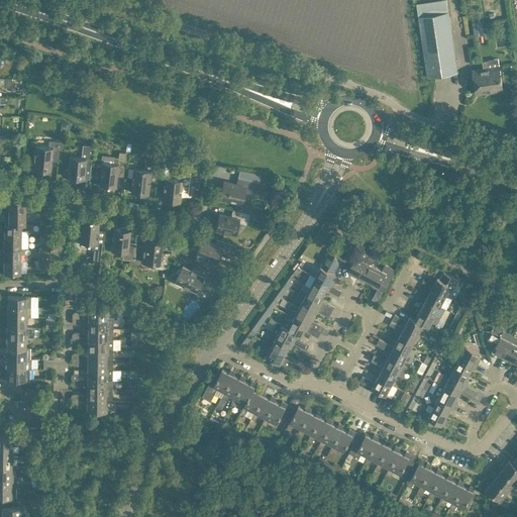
[(448,11),(418,16),(428,77),(457,72),(448,11)]
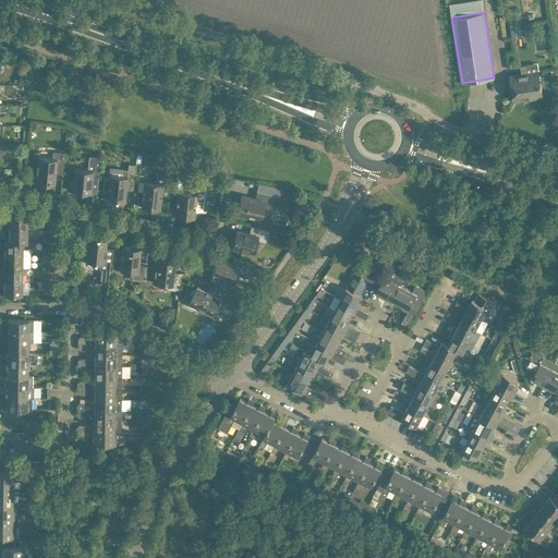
[(520,23),(510,24),(511,32),(521,31),(520,23)]
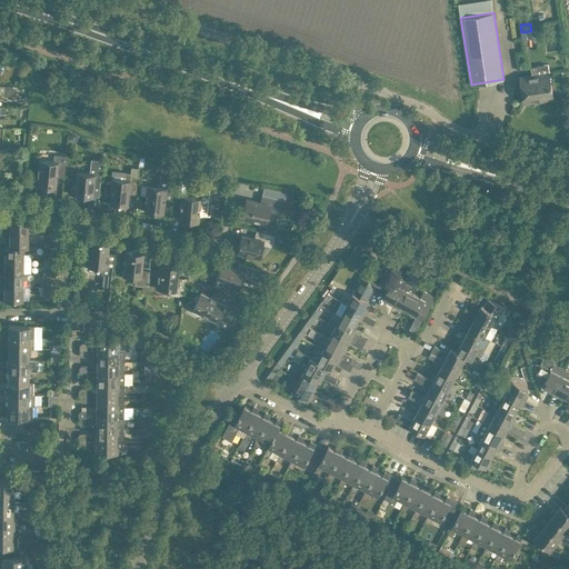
[(532,75),(520,77),(525,102),(553,98),(548,63),(531,67),(532,75)]
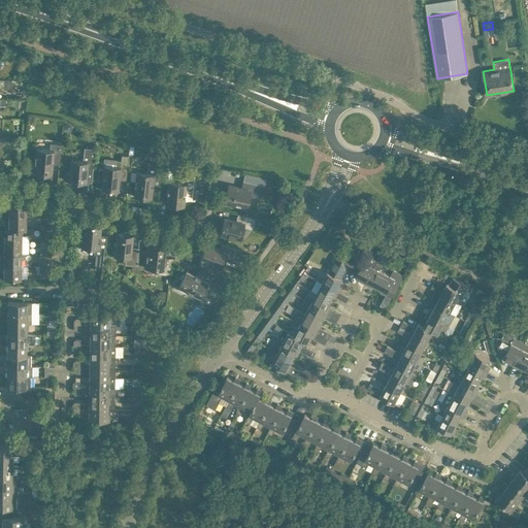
[(0,87),(4,88),(9,88),(13,85),(13,83),(12,83),(12,79),(0,78),(0,87)]
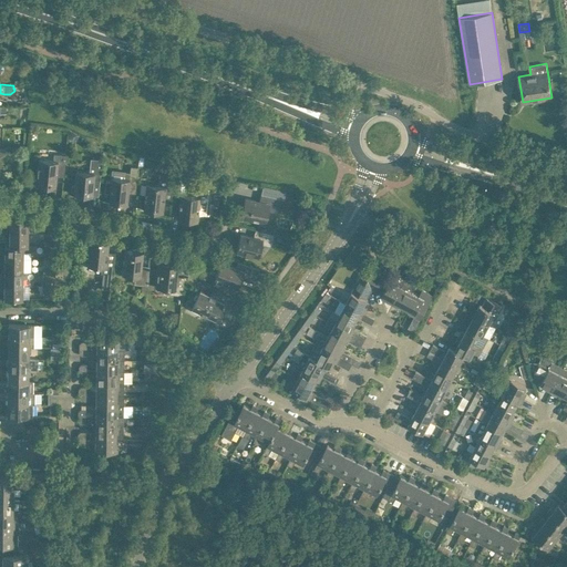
[(64,172),(66,154),(54,153),(53,160),(39,158),(35,185),(55,187),(57,172),(64,172)]
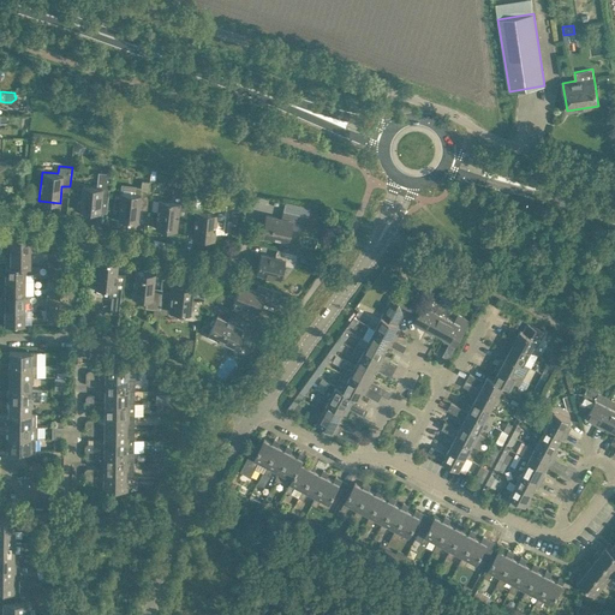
[(78,201),(77,208),(81,209),(81,210),(82,210),(82,213),(91,214),(91,212),(100,212),(101,195),(108,196),(109,180),(111,173),(97,172),(96,179),(96,186),(83,185),(81,201),(78,201)]
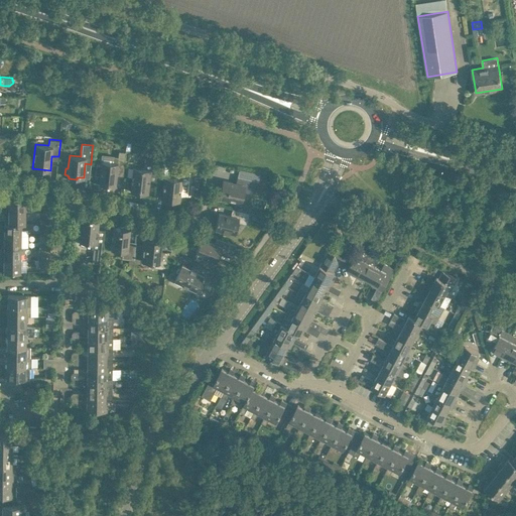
[(97,164),(95,174),(100,175),(99,183),(106,184),(106,185),(112,186),(112,184),(115,185),(116,174),(117,170),(123,171),(124,161),(125,156),(125,151),(119,151),(118,156),(113,155),(113,161),(102,160),(102,161),(101,165),(97,164)]
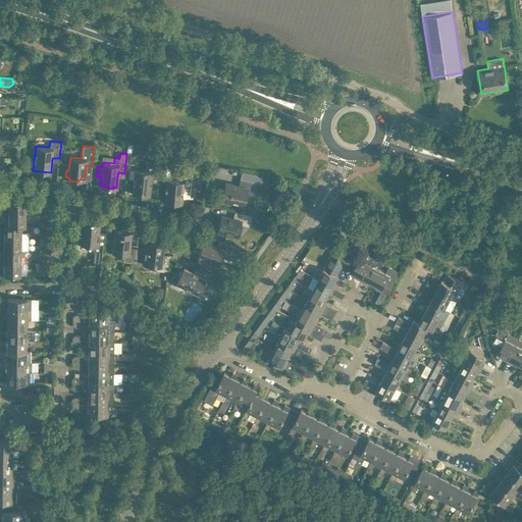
[(157,186),(159,165),(148,164),(147,170),(135,168),(132,193),(150,195),(151,185),(157,186)]
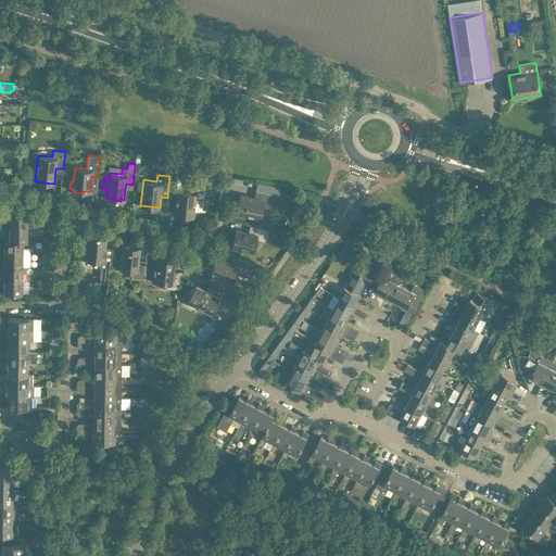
[(176,201),(175,214),(194,216),(194,209),(201,210),(202,203),(204,185),(191,182),(190,191),(177,190),(176,198),(175,201),(176,201)]
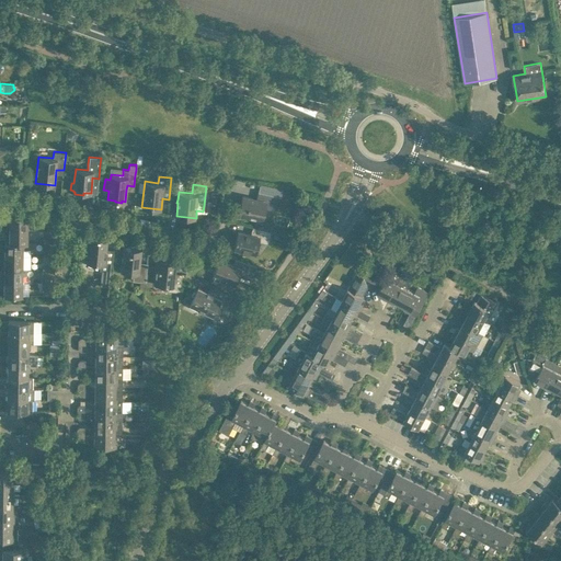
[(273,209),(276,195),(259,192),(256,198),(242,195),(238,214),(263,219),(265,207),(273,209)]
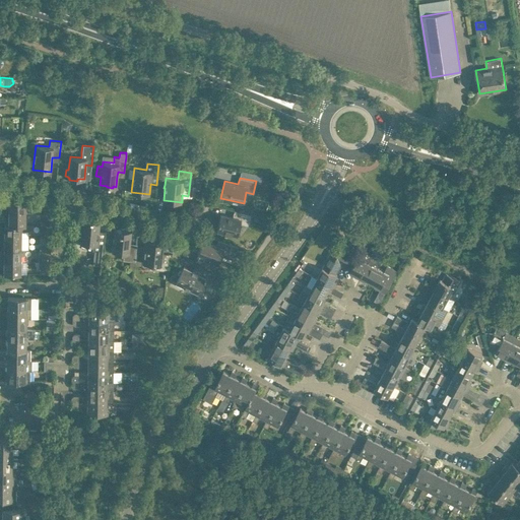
[(6,200),(6,207),(6,212),(8,212),(25,212),(25,210),(25,205),(28,205),(30,203),(30,197),(23,197),(23,200),(18,200),(18,197),(6,197),(6,200)]
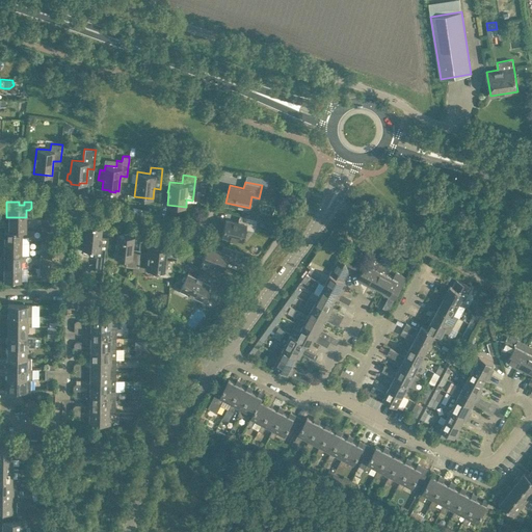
[(45,217),(49,217),(51,217),(55,217),(55,212),(56,212),(56,205),(45,205),(45,211),(45,217)]
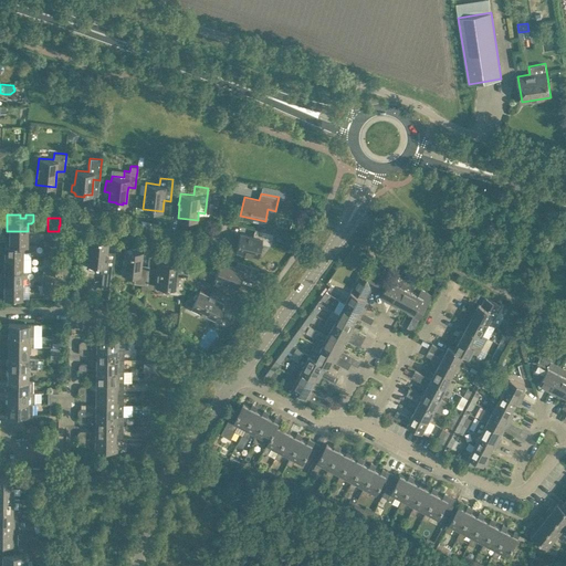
[(272,232),(273,227),(258,223),(257,228),(255,229),(272,232)]
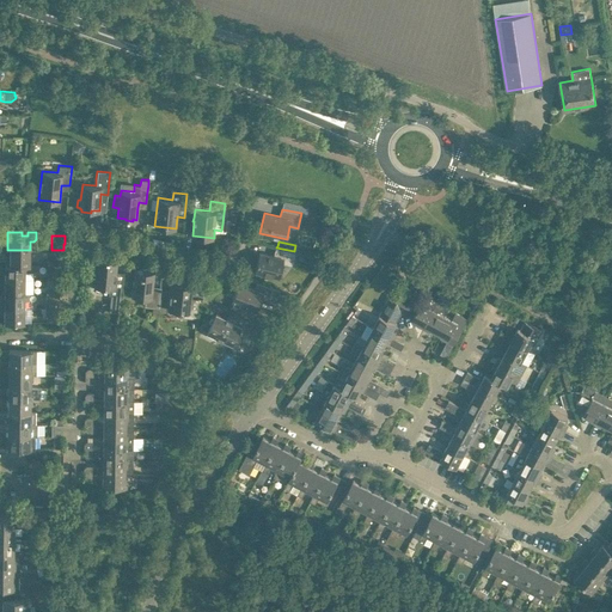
[(293,265),(297,251),(294,251),(276,248),(275,246),(274,255),(259,251),(255,271),(280,277),(282,263),(293,265)]
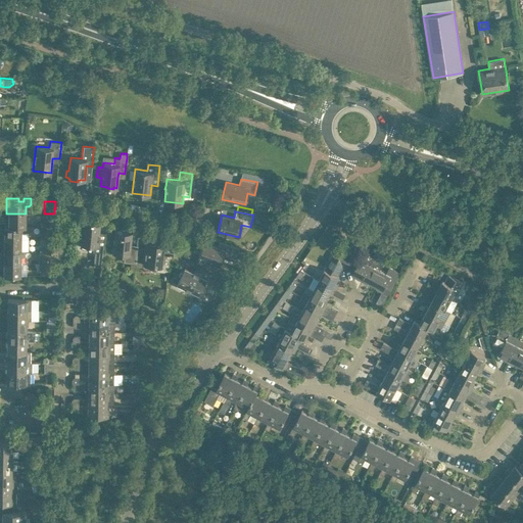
[(26,226),(26,214),(8,214),(6,214),(6,218),(8,219),(8,225),(4,225),(4,226),(26,226)]
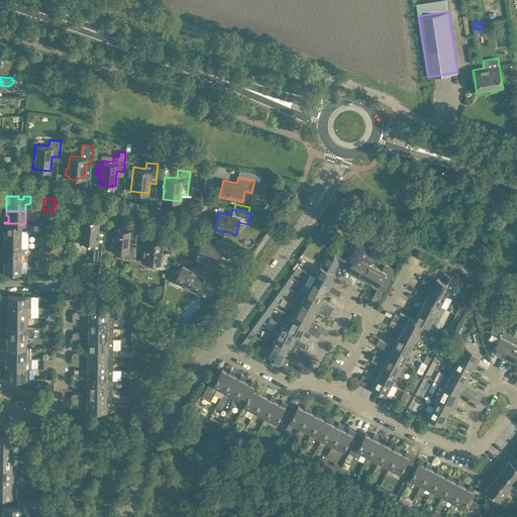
[(103,249),(105,229),(98,229),(99,219),(82,217),(80,241),(93,242),(92,248),(103,249)]
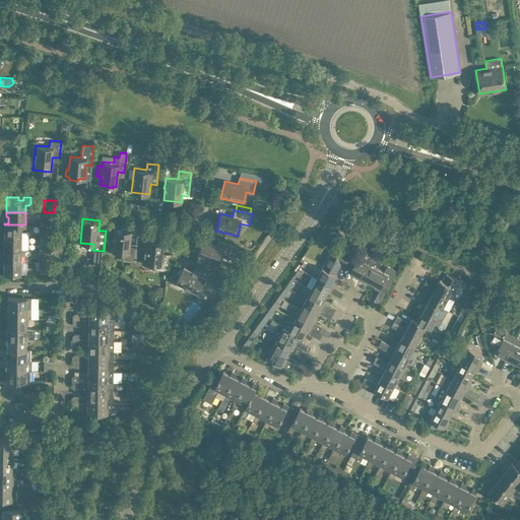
[(25,231),(25,224),(4,224),(4,232),(2,232),(2,237),(21,237),(21,231),(25,231)]
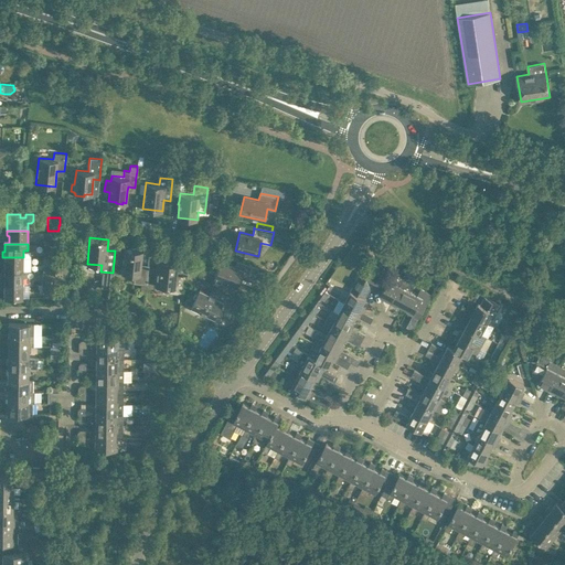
[(60,251),(60,245),(48,244),(43,244),(43,251),(50,251),(50,257),(54,257),(54,251),(60,251)]
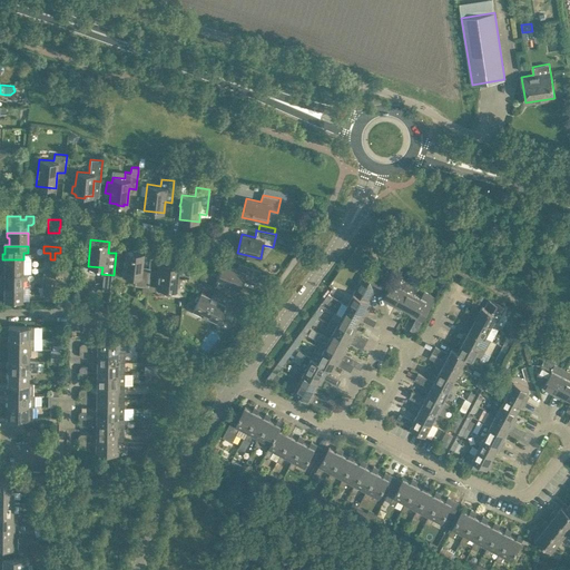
[(148,286),(150,267),(143,266),(144,252),(125,251),(123,275),(136,276),(135,285),(148,286)]
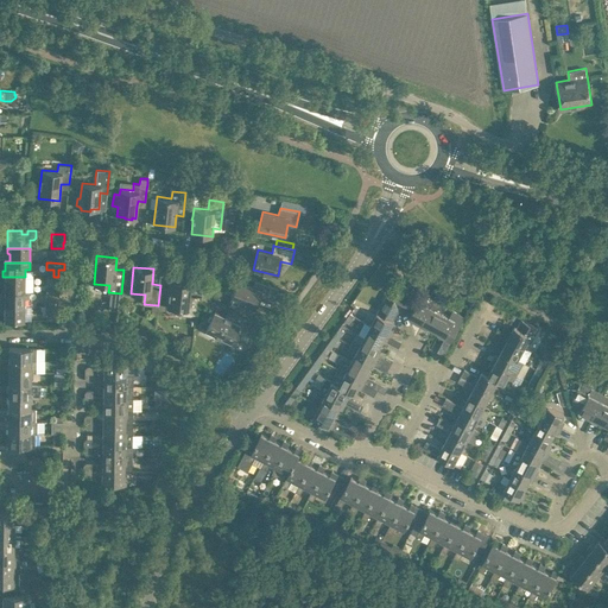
[(439,272),(436,277),(444,280),(445,282),(448,277),(439,272)]
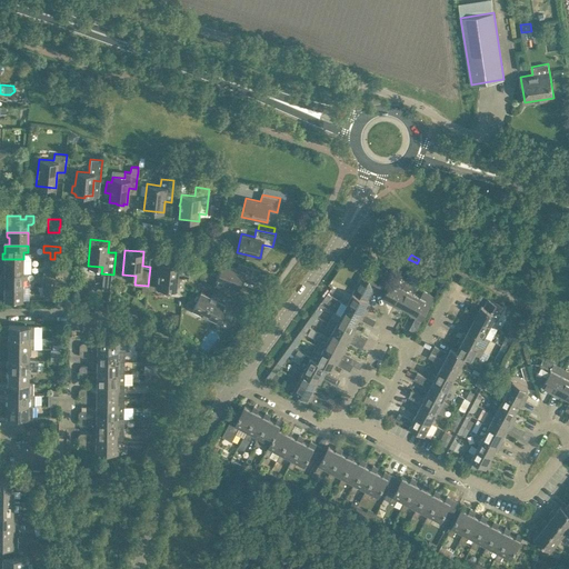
[(2,259),(2,263),(5,263),(5,271),(5,272),(23,272),(28,272),(31,272),(31,259),(23,259),(2,259)]
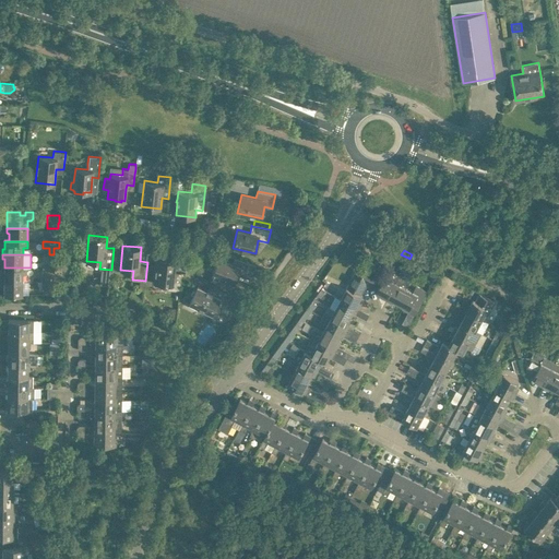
[(54,262),(54,254),(49,254),(48,261),(43,261),(43,268),(55,268),(55,262),(54,262)]
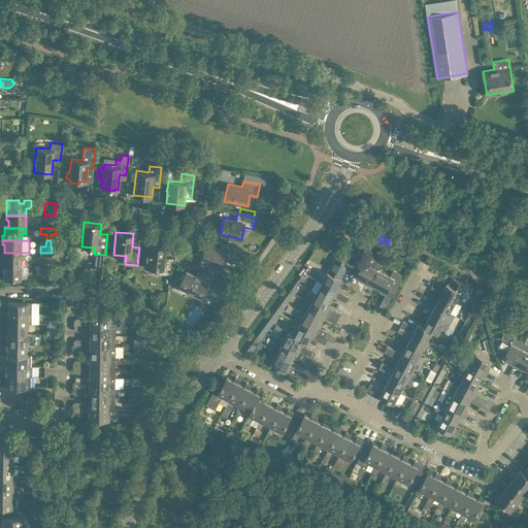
[(386,243),(384,248),(385,248),(389,251),(392,250),(393,248),(395,243),(389,240),(387,244),(386,243)]
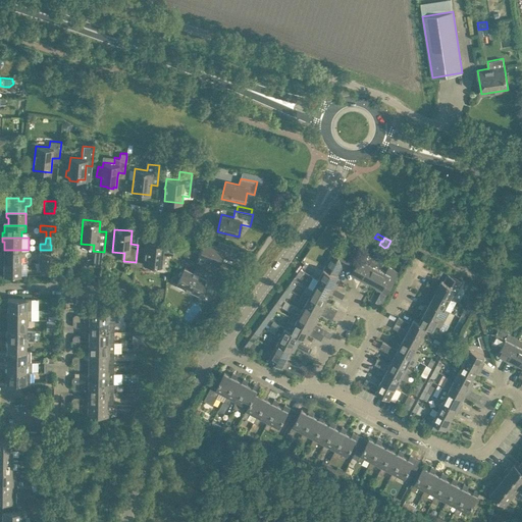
[(228,256),(232,245),(219,240),(217,246),(203,241),(197,257),(209,262),(209,263),(211,264),(212,263),(217,265),(221,254),(228,256)]
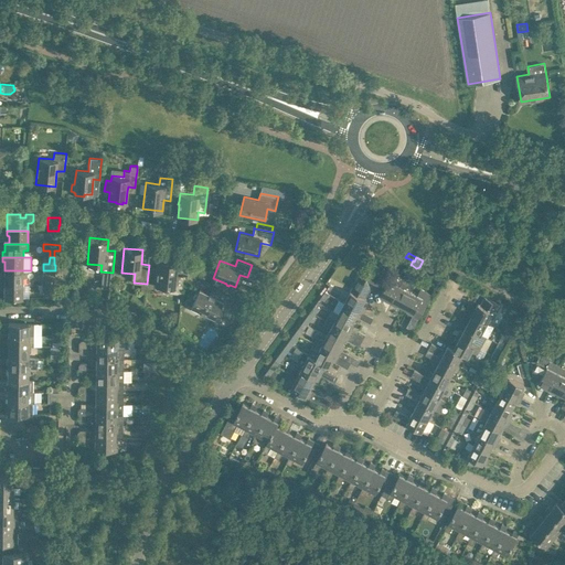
[(183,278),(183,275),(176,275),(177,264),(158,262),(156,286),(166,287),(164,291),(181,294),(183,278)]
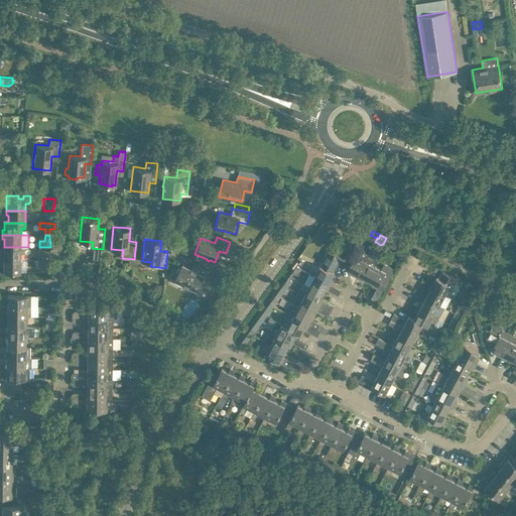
[(0,254),(0,259),(4,259),(20,259),(20,253),(25,253),(25,247),(21,247),(4,247),(4,246),(1,246),(0,254)]
